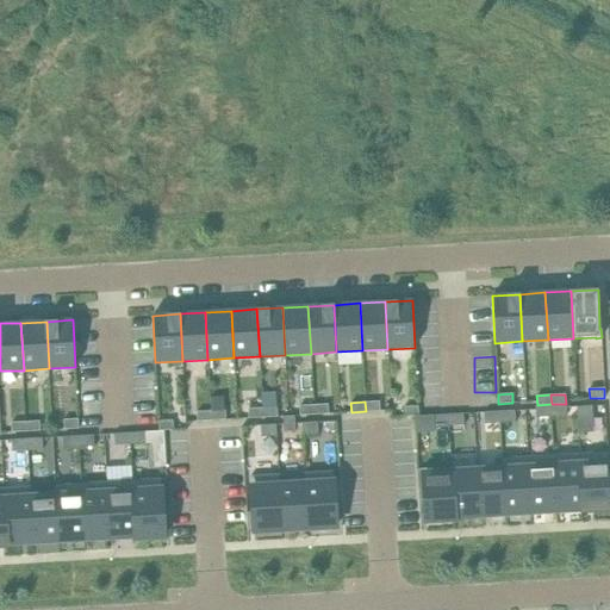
[(379,402),(365,402),(366,411),(380,411),(379,402)]
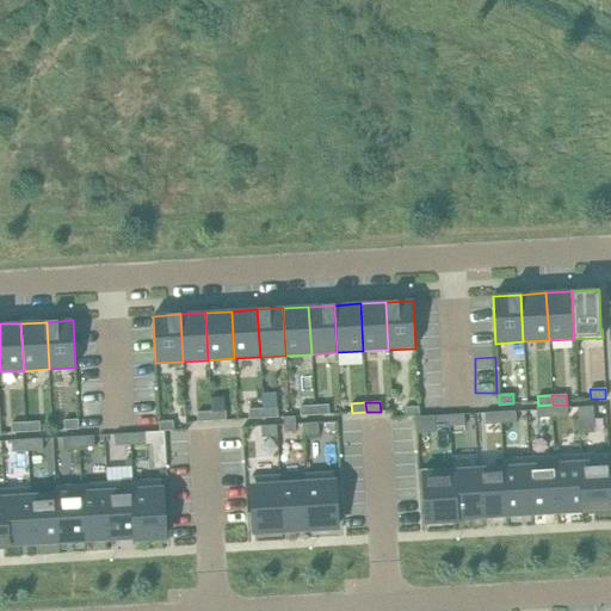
[(328,405),(314,406),(315,415),(329,414),(328,405)]
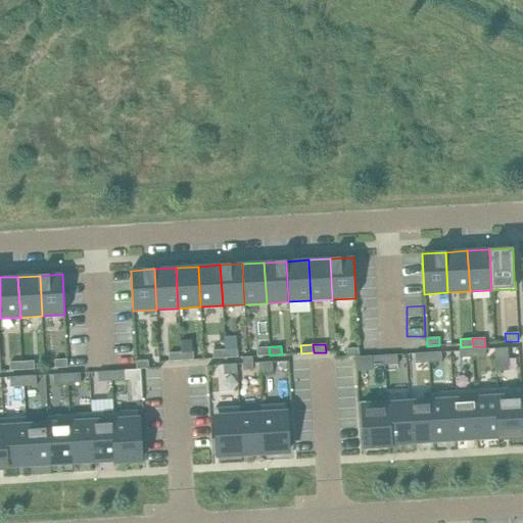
[(473,357),(472,346),(461,347),(459,347),(460,358),(473,357)]
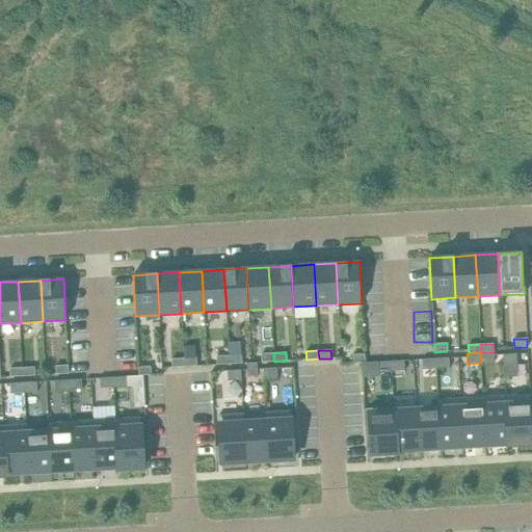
[(481,352),(480,352),(481,363),(495,363),(494,352),(481,352)]
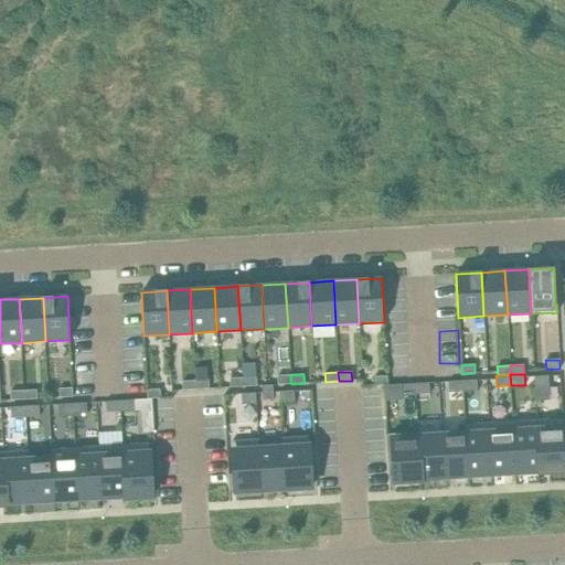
[(291,384),(290,375),(277,375),(278,384),(291,384)]
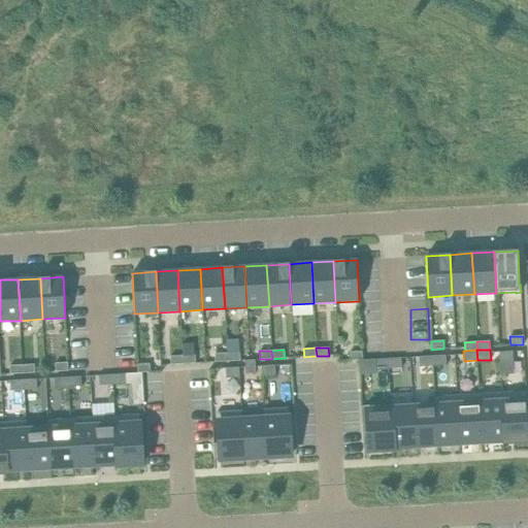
[(513,351),(499,352),(499,362),(514,361),(513,351)]
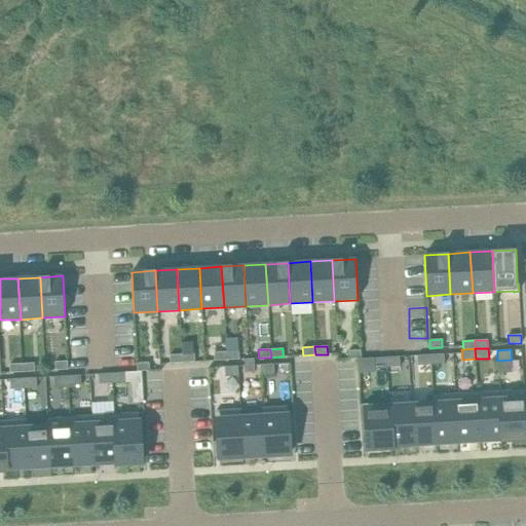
[(361,350),(348,350),(348,359),(361,359),(361,350)]
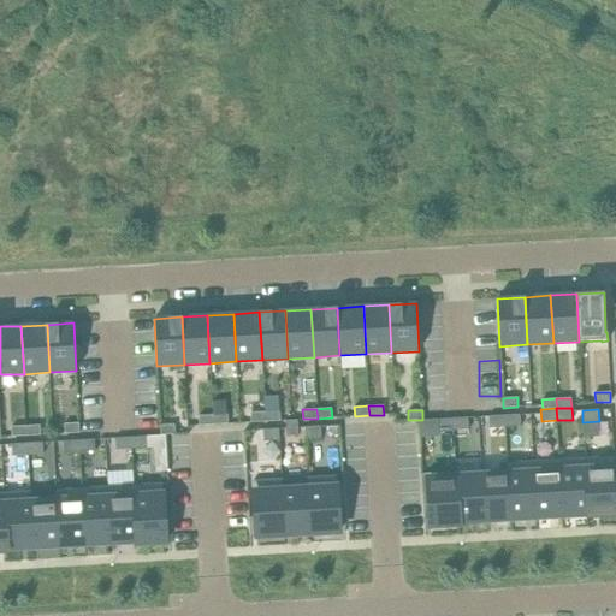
[(252,422),(266,421),(265,412),(250,413),(252,422)]
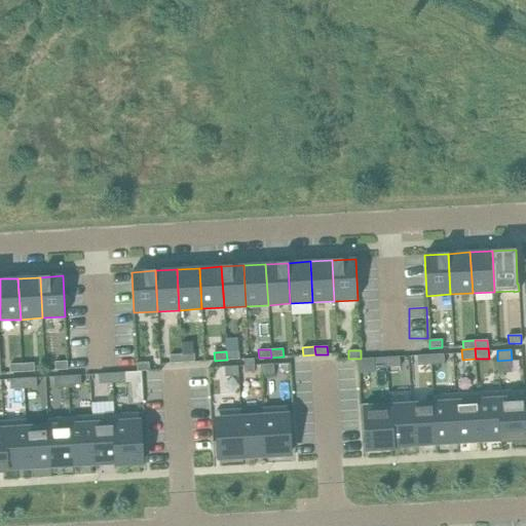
[(238,351),(226,351),(227,360),(239,359),(238,351)]
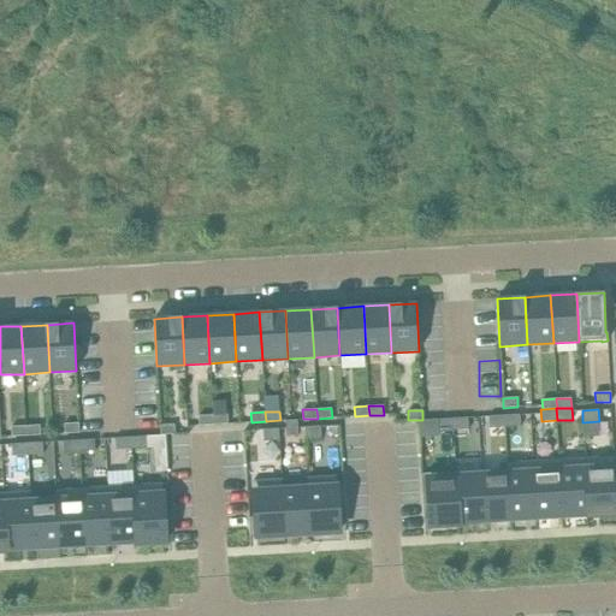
[(213,415),(213,425),(227,424),(227,414),(213,415)]
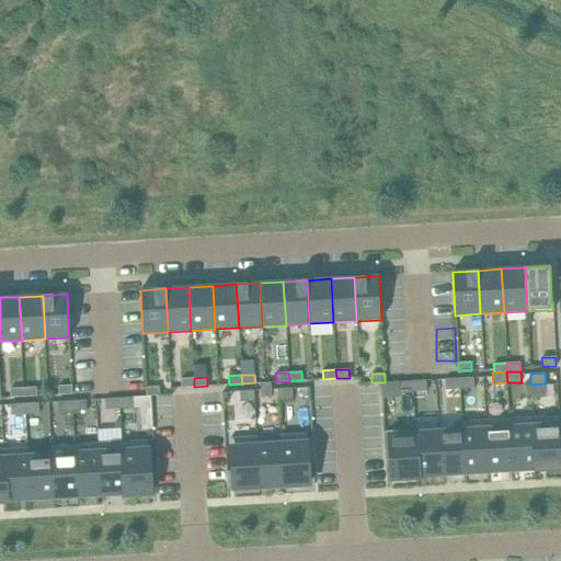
[(473,377),(459,378),(460,389),(474,388),(473,377)]
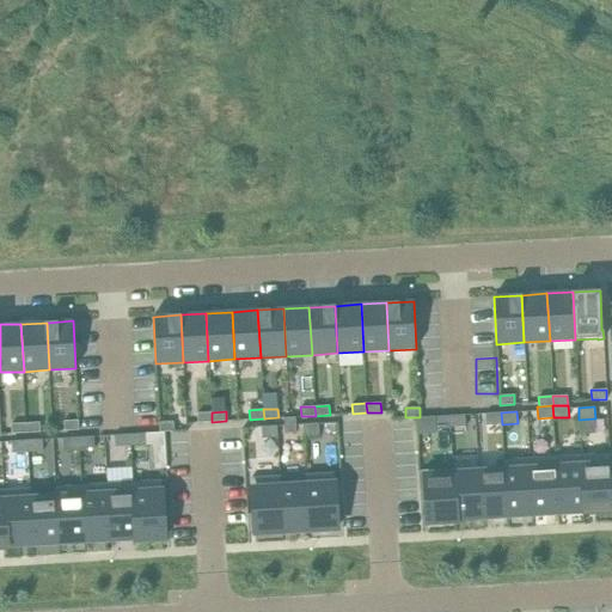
[(212,422),(212,412),(197,412),(197,422),(212,422)]
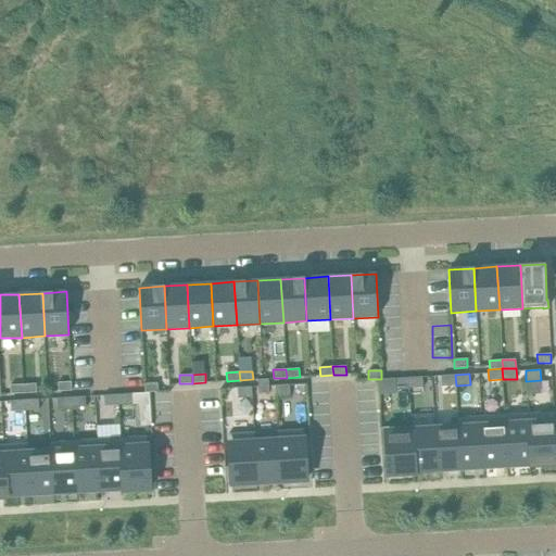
[(456,386),(455,375),(441,376),(442,387),(456,386)]
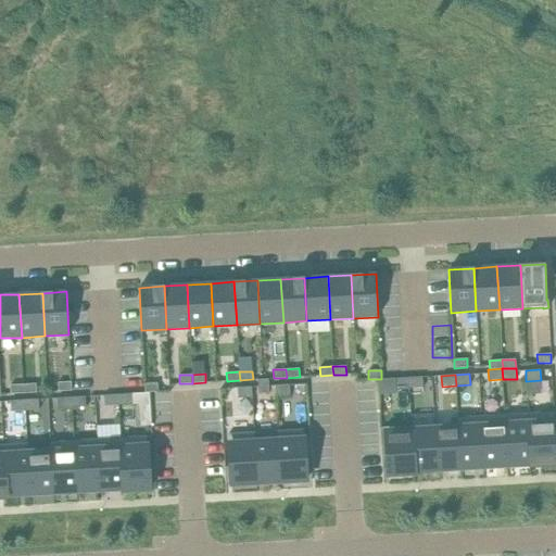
[(422,377),(408,378),(408,389),(422,388),(422,377)]
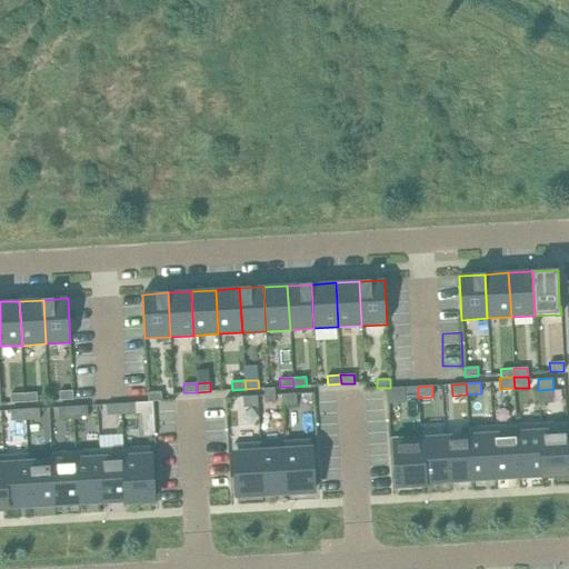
[(418,398),(418,387),(403,387),(403,398),(418,398)]
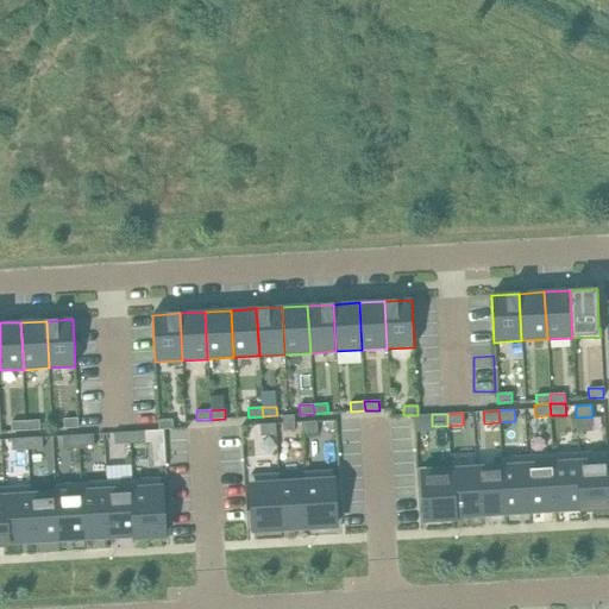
[(295,431),(294,415),(282,415),(283,431),(295,431)]
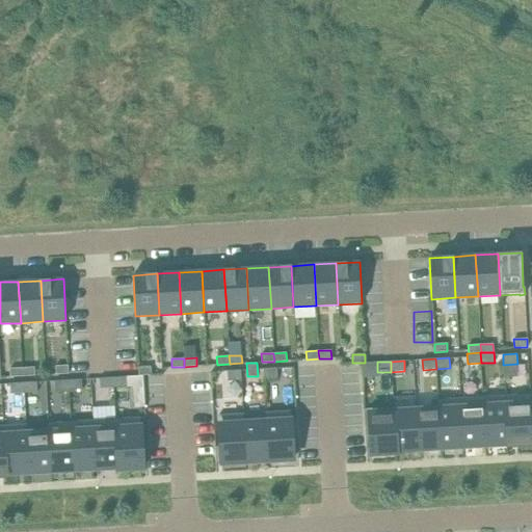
[(69,365),(55,366),(56,374),(69,373),(69,365)]
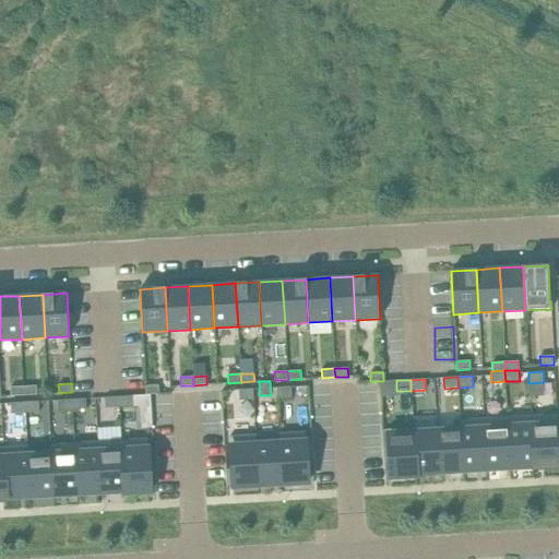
[(36,385),(23,387),(24,395),(37,394),(36,385)]
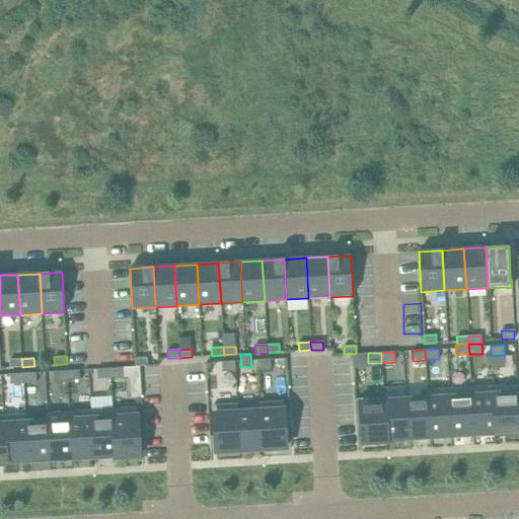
[(147,358),(135,358),(136,366),(148,366),(147,358)]
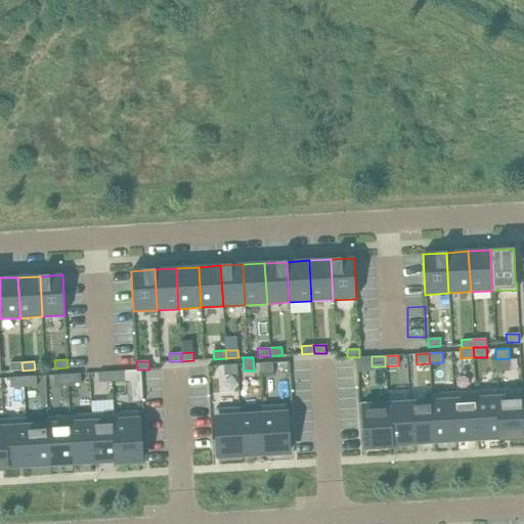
[(10,372),(23,370),(22,362),(9,363),(10,372)]
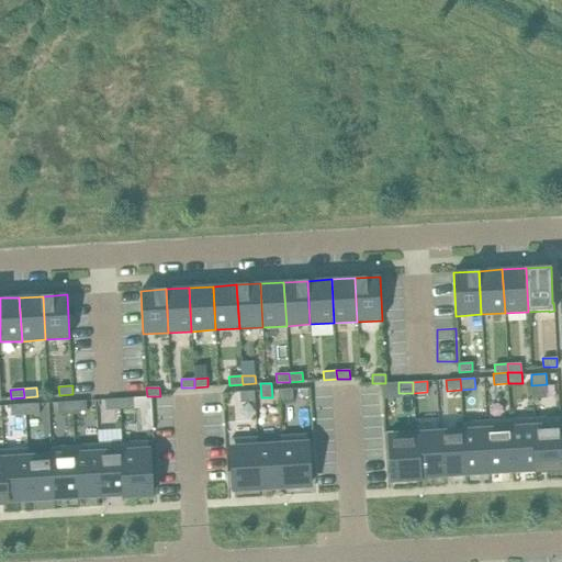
[(293,400),(292,389),(278,390),(279,401),(293,400)]
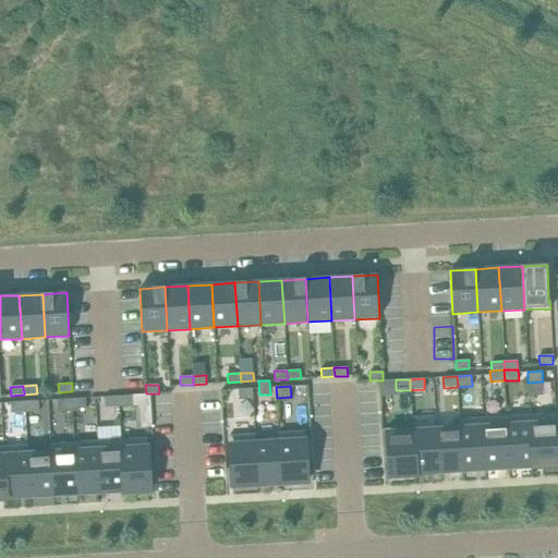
[(253,399),(253,388),(238,389),(239,400),(253,399)]
